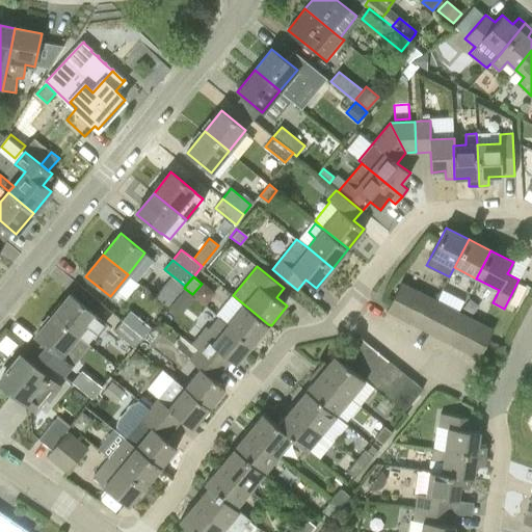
[(387,311),(398,317),(413,288),(401,282),(387,311)]
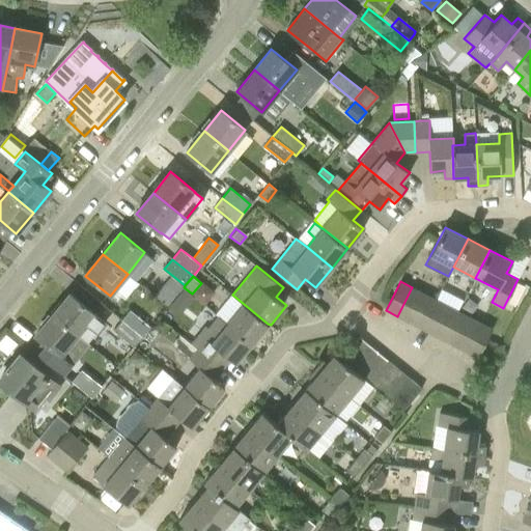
[(194,296),(192,294),(184,287),(179,291),(191,301),(194,296)]
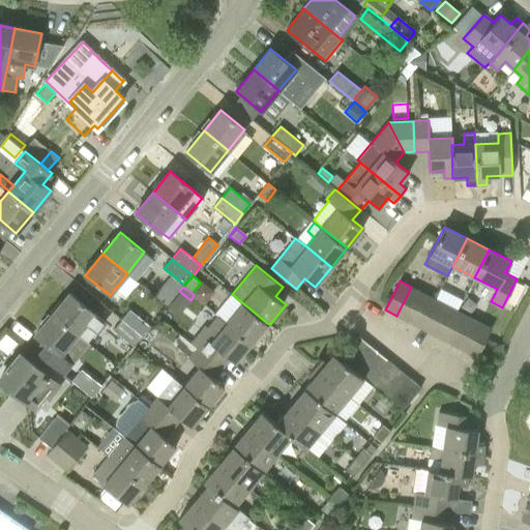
[(396,316),(408,322),(422,293),(411,287),(396,316)]
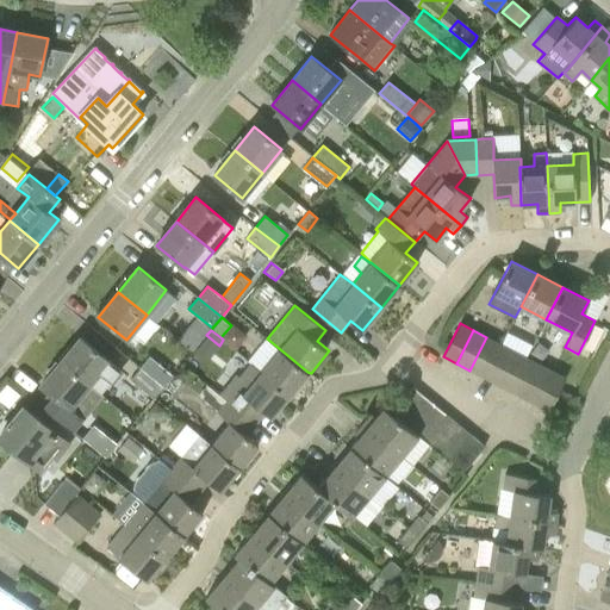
[(61,361),(101,394),(120,369),(81,337),(61,361)]
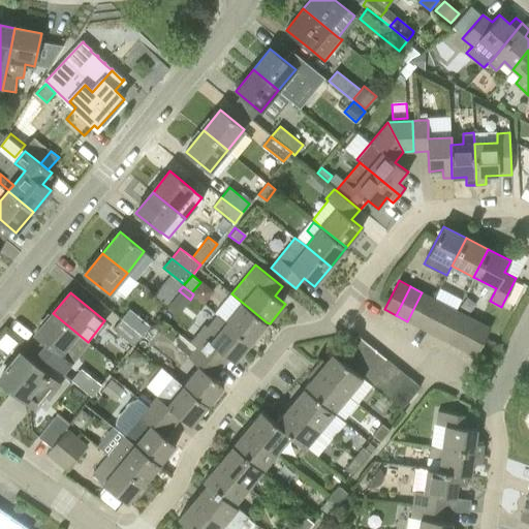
[(407,321),(417,327),(433,298),(422,292),(407,321)]
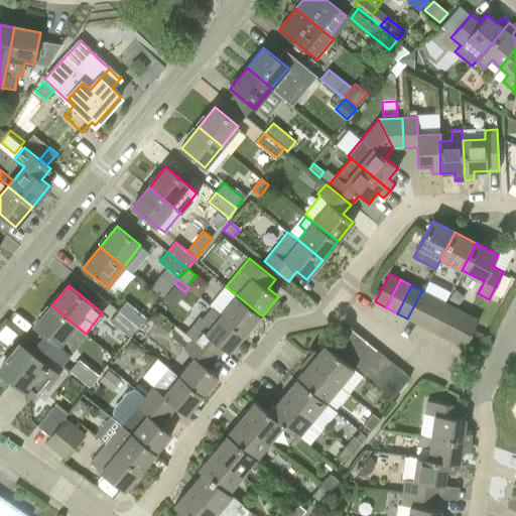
[(227,289),(212,307),(220,314),(244,334),(260,314),(226,286),(225,287),(227,289)]
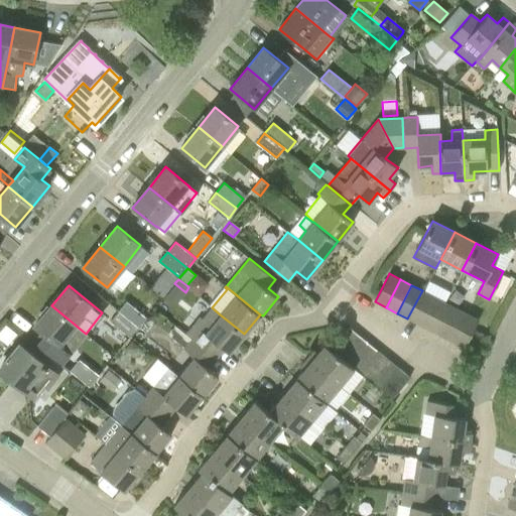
[(407,318),(418,325),(433,296),(422,290),(407,318)]
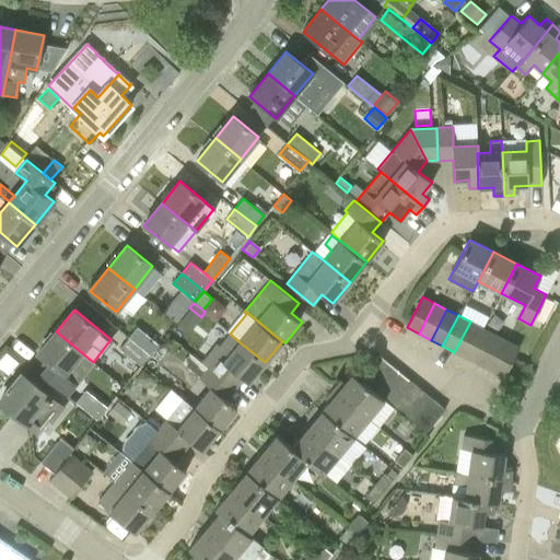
[(454,352),(467,359),(482,328),(470,322),(454,352)]
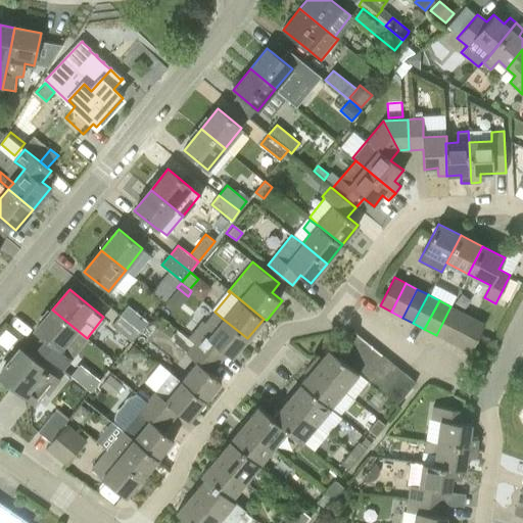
[(140,332),(148,322),(129,305),(121,316),(140,332)]
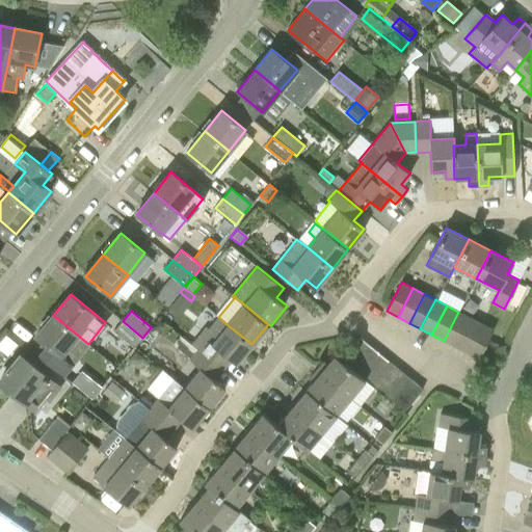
[(444,341),(455,346),(471,318),(458,312),(444,341)]
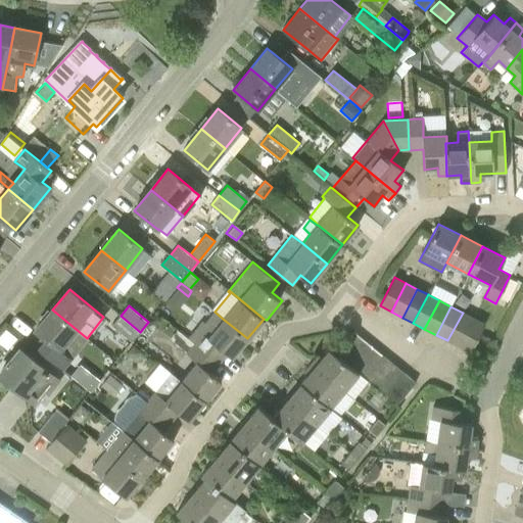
[(63,370),(72,361),(88,339),(87,338),(52,310),(35,331),(47,340),(39,349),(63,370)]
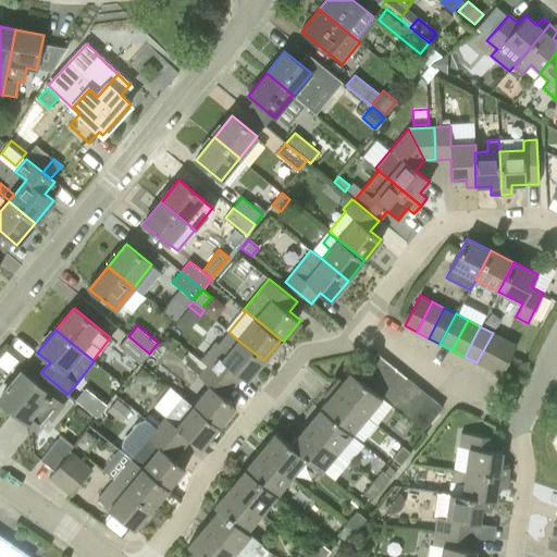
[(237,339),(229,332),(229,331),(219,343),(215,341),(200,359),(207,366),(234,386),(242,376),(247,381),(263,360),(237,339)]
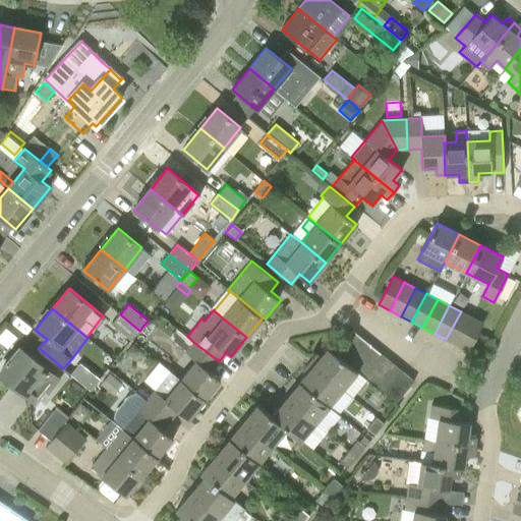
[(446,339),(458,345),(472,316),(461,311),(446,339)]
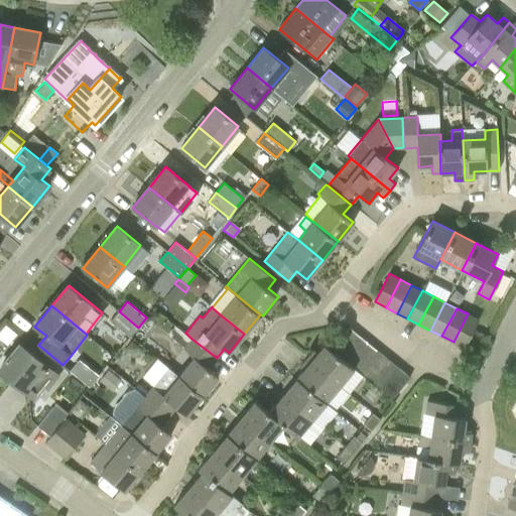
[(119,311),(111,320),(131,337),(138,328),(119,311)]
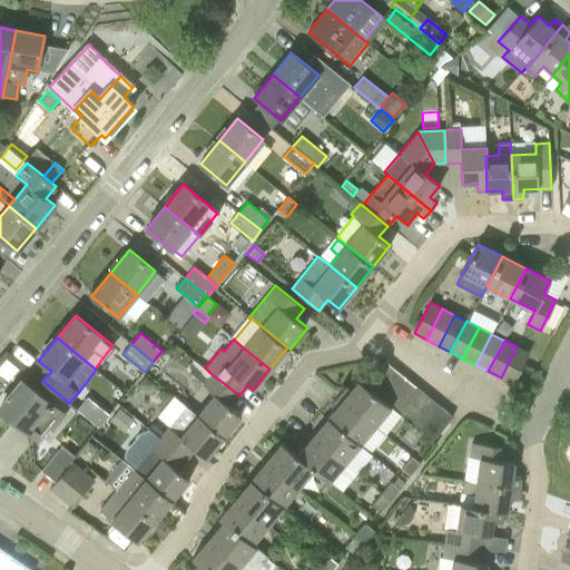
[(517,346),(501,377),(513,384),(529,353),(517,346)]
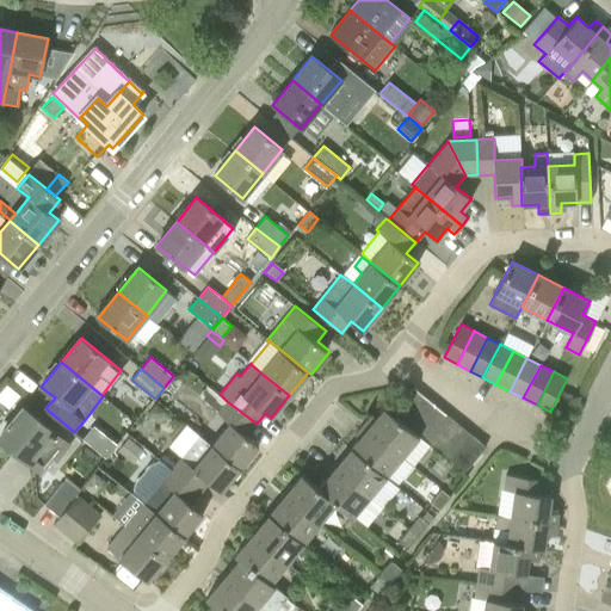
[(224,401),(205,387),(199,396),(211,407),(216,411),(224,401)]
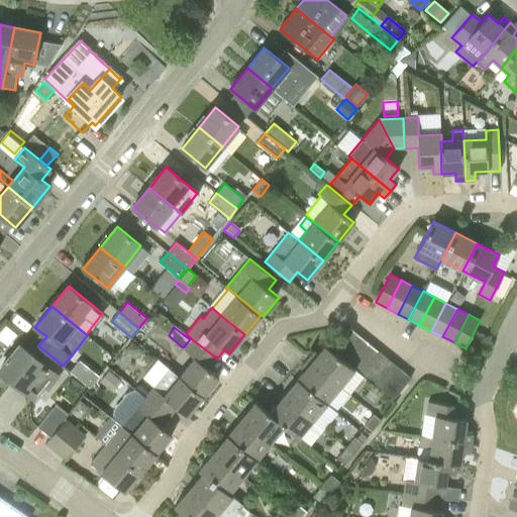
[(331,349),(341,358),(359,335),(349,327),(331,349)]
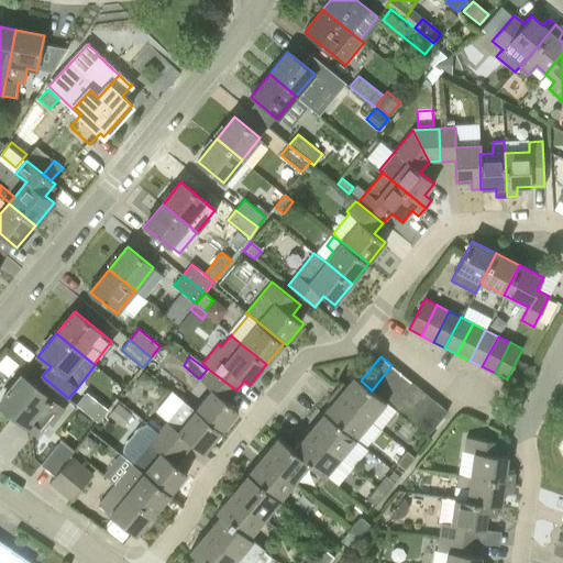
[(508,377),(522,385),(531,366),(517,359),(508,377)]
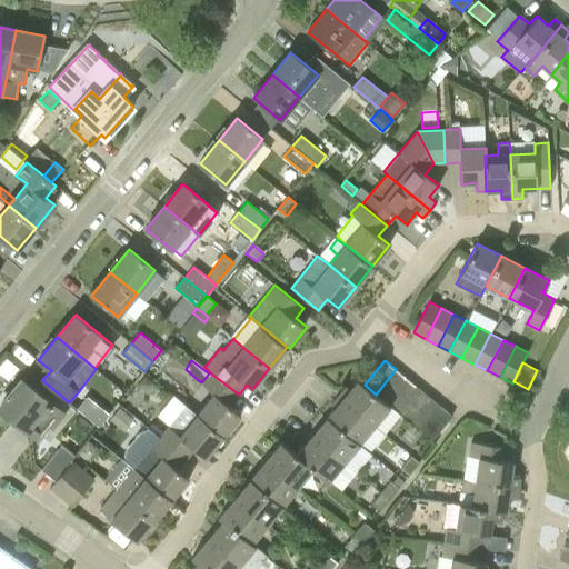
[(376,395),(386,402),(407,378),(396,369),(376,395)]
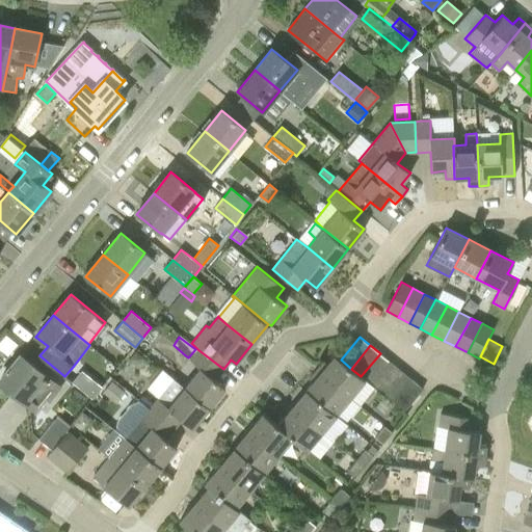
[(200,368),(184,387),(209,407),(225,388),(215,379),(223,369),(197,349),(189,360),(200,368)]
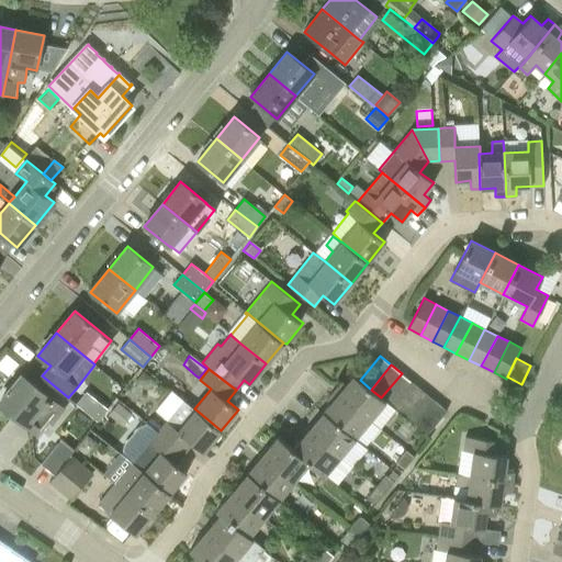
[(148,383),(152,378),(143,371),(136,380),(141,384),(148,383)]
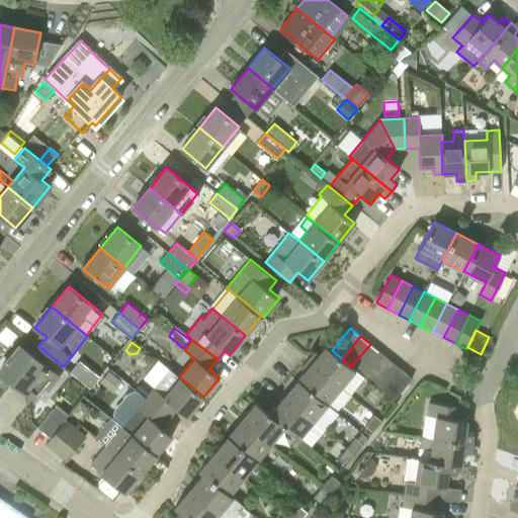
[(351,366),(355,370),(362,375),(379,352),(370,344),(351,366)]
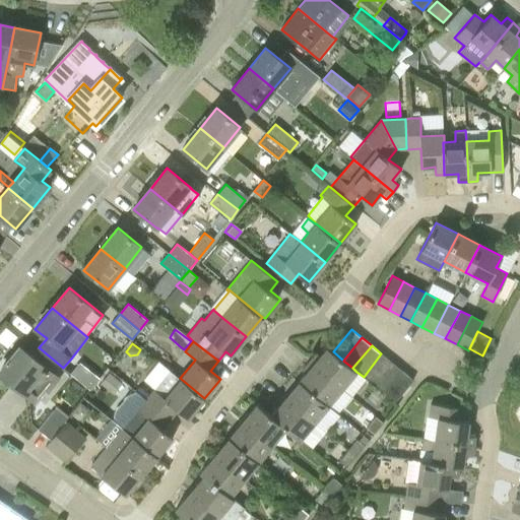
[(326,348),(313,364),(343,388),(356,372),(352,368),(343,361),(333,351),(327,346),(326,348)]
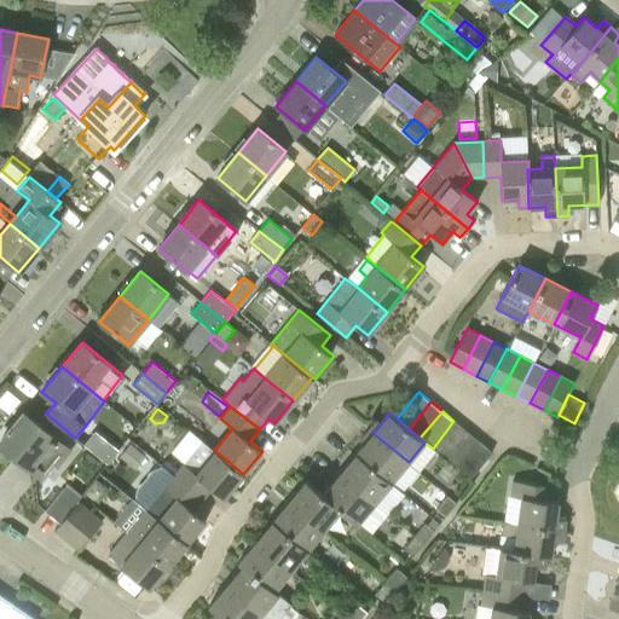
[(40,476),(64,447),(23,414),(0,441),(0,443),(16,457),(18,456),(39,473),(38,474),(40,476)]
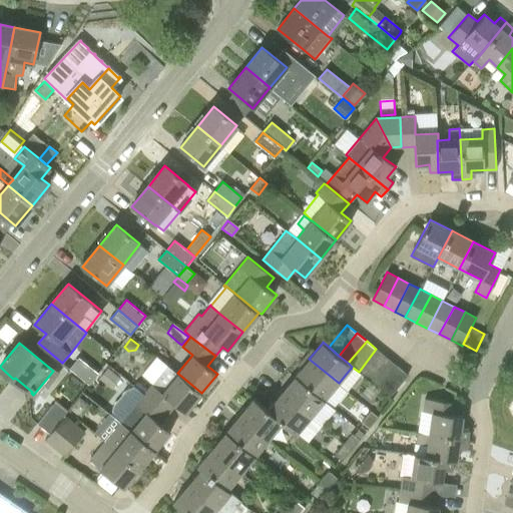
[(368,380),(386,357),(376,349),(359,372),(368,380)]
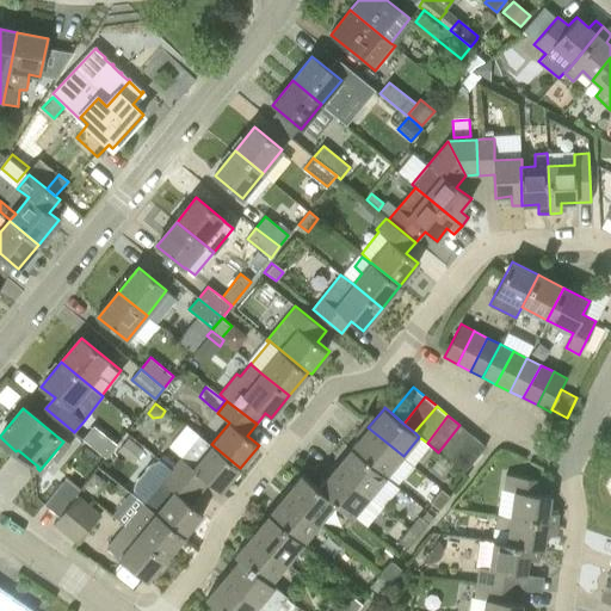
[(460,425),(438,452),(450,462),(470,434),(460,425)]
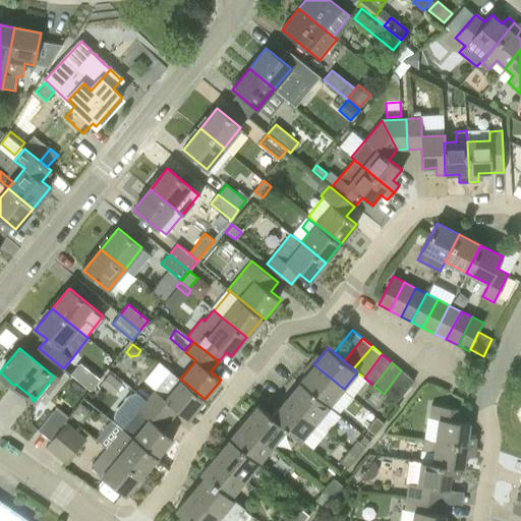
[(99,381),(78,363),(70,373),(91,391),(99,381)]
